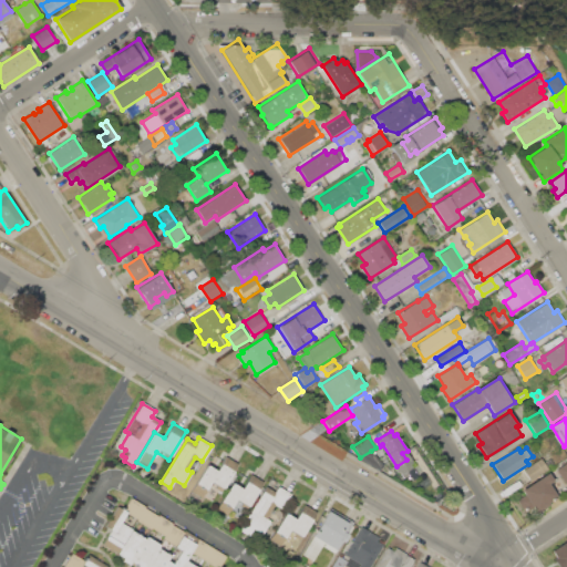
[(360,457),(371,451),(384,466),(379,471),(360,457)]
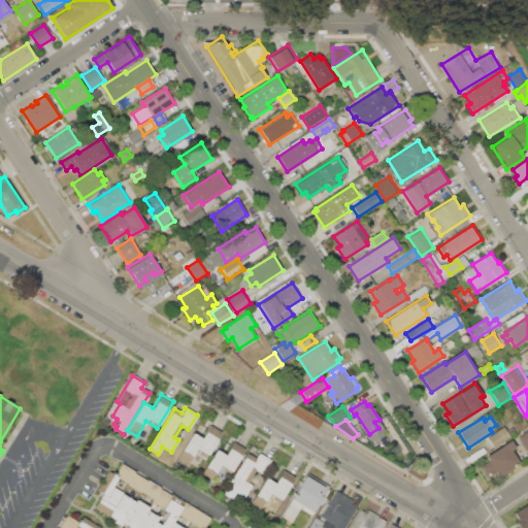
[(210,425),(222,432),(207,456),(195,449),(186,464),(176,459),(192,433),(202,438),(210,425)]
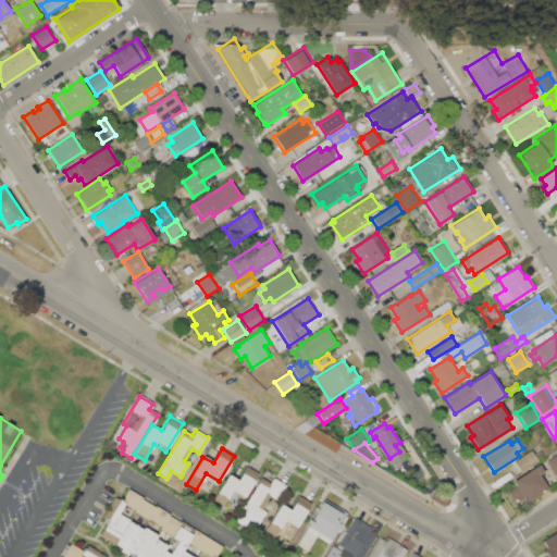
[(514,461),(532,449),(534,454),(541,450),(544,456),(520,471),(514,461)]
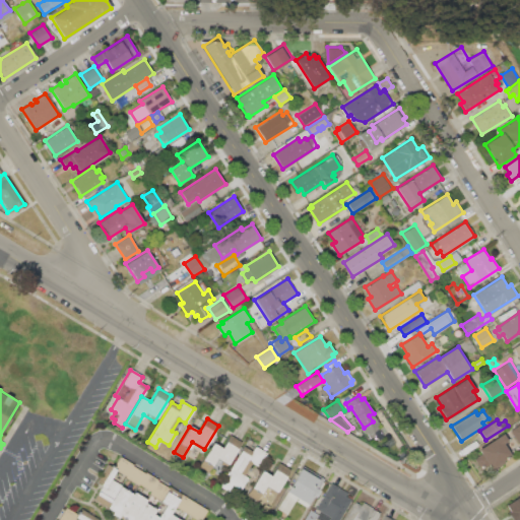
[(519,444),(519,445),(510,431),(519,424),(519,444)]
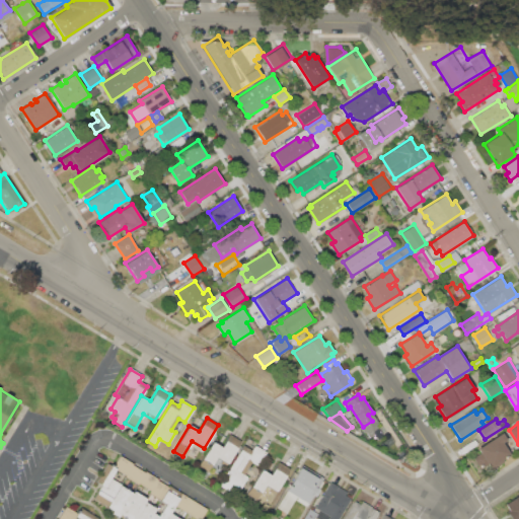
[(476,449),(503,433),(507,440),(503,443),(510,455),(503,460),(504,462),(491,470),(476,449)]
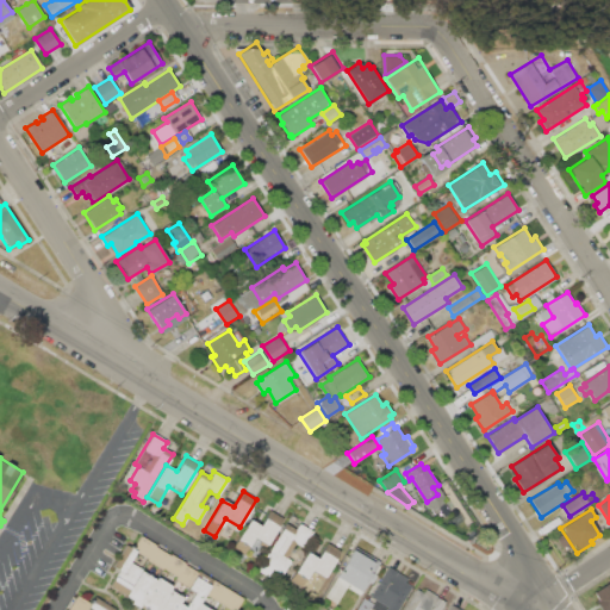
[(249,520),(260,527),(269,510),(284,518),(267,546),(253,537),(243,555),(232,548),(249,520)]
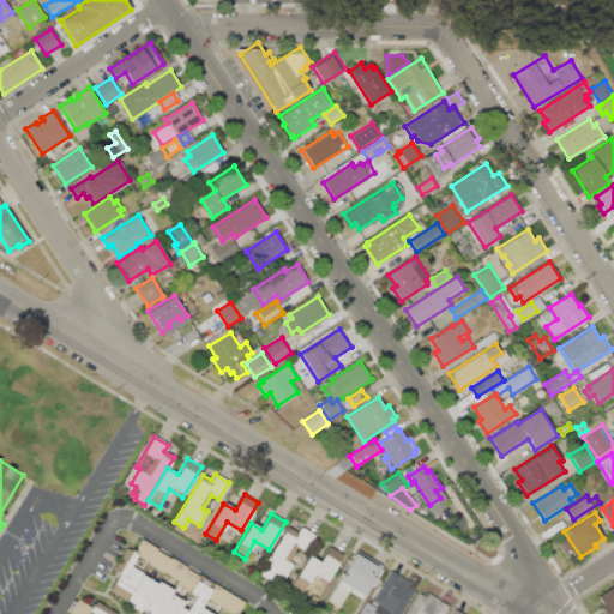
[(263,567),(287,527),(298,533),(301,527),(315,536),(306,553),(296,547),(287,563),(292,565),(283,579),(275,575),(270,581),(259,573),(263,567)]
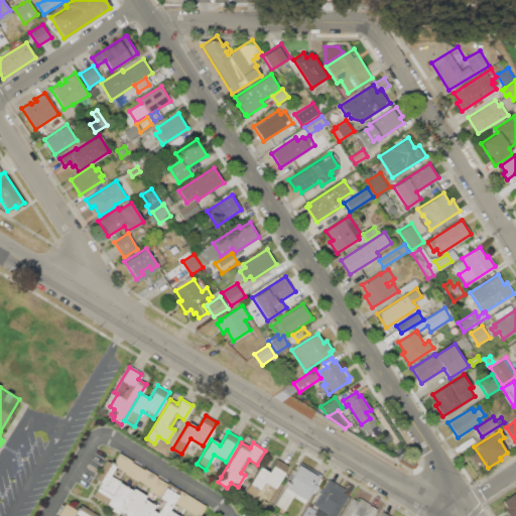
[(113,463),(119,453),(132,461),(132,463),(125,473),(115,467),(116,465),(113,463)]
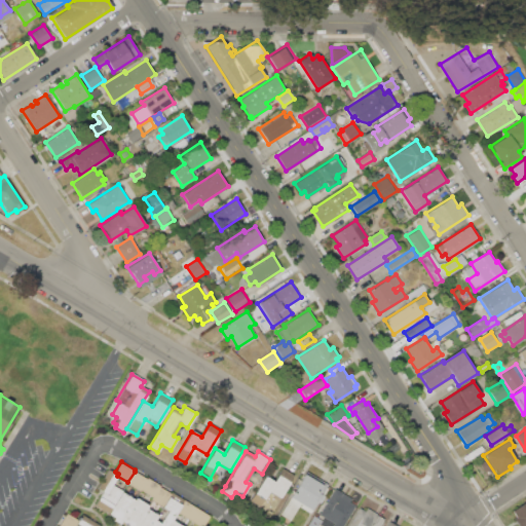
[(110,468),(115,472),(118,474),(117,476),(112,485),(122,491),(121,493),(109,513),(96,504),(104,491),(98,488),(110,468)]
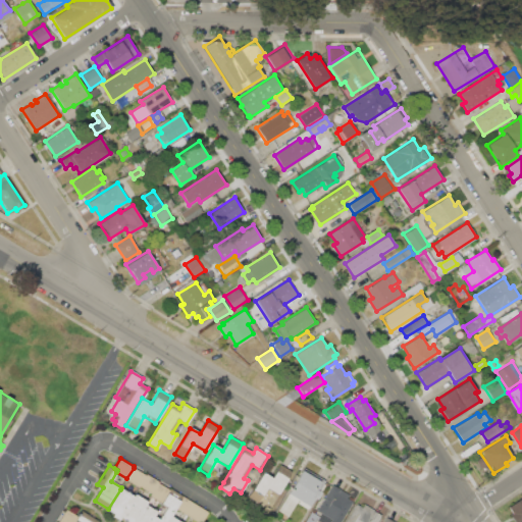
[(262,472),(272,478),(280,465),(292,471),(277,496),(265,488),(257,503),(248,497),(262,472)]
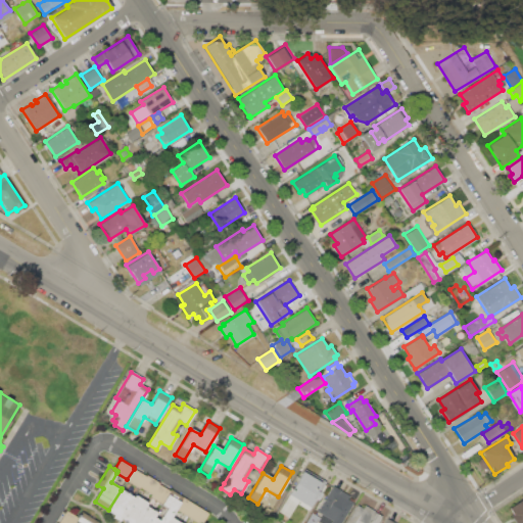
[(127,479),(134,469),(146,476),(139,487),(139,488),(126,481),(127,479)]
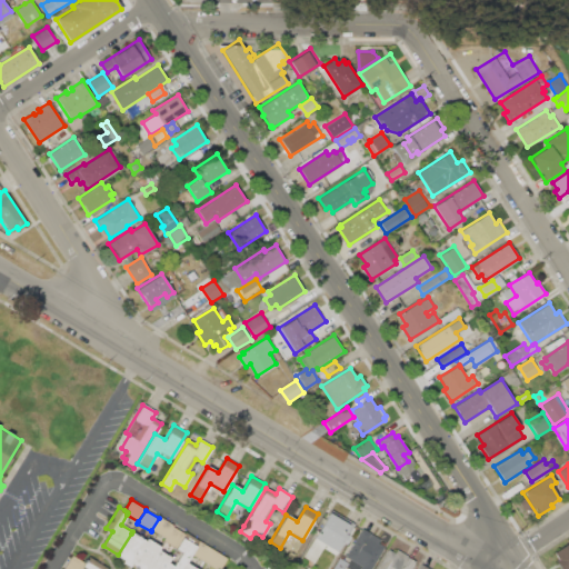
[(332,510),(355,523),(352,527),(355,528),(350,536),(351,537),(347,545),(343,542),(336,555),(323,548),(313,563),(303,557),(313,539),(312,538),(328,512),(330,513),(332,510)]
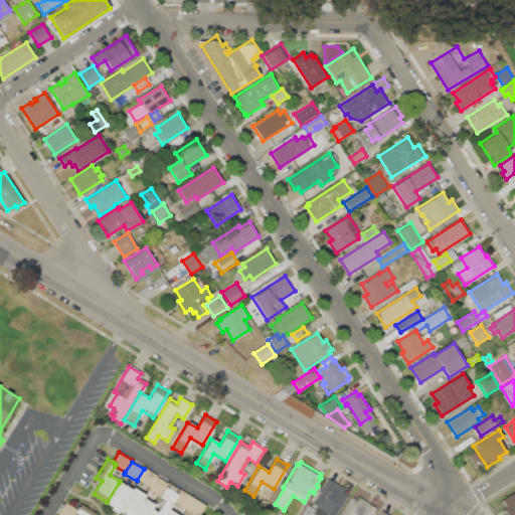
[(137,480),(144,469),(145,468),(157,475),(156,477),(149,487),(137,480)]
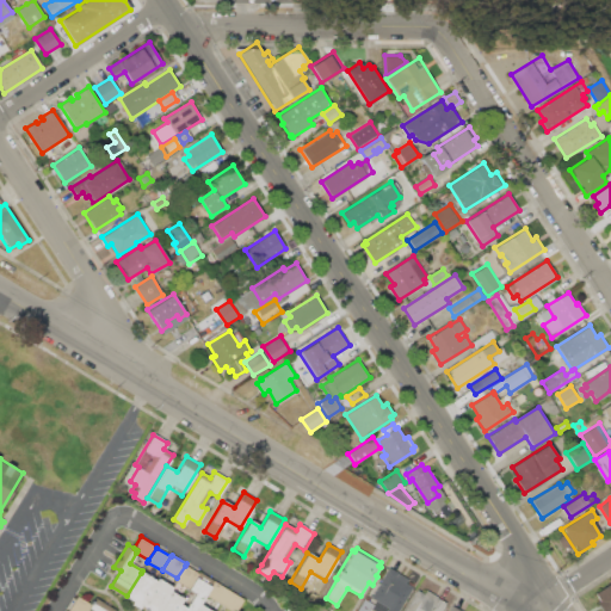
[(177,578),(185,566),(198,573),(196,578),(189,588),(176,580),(177,578)]
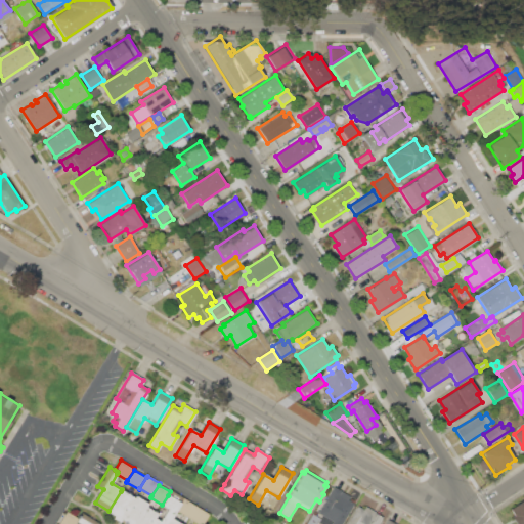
[(333,486),(350,496),(348,499),(353,504),(341,523),(318,523),(317,523),(316,523),(306,523),(315,509),(318,511),(333,486)]
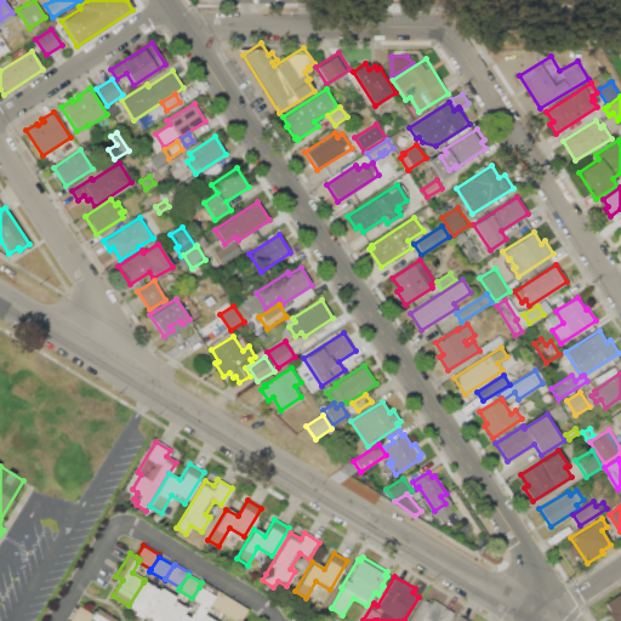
[(199,587),(201,582),(203,581),(217,591),(214,596),(199,587)]
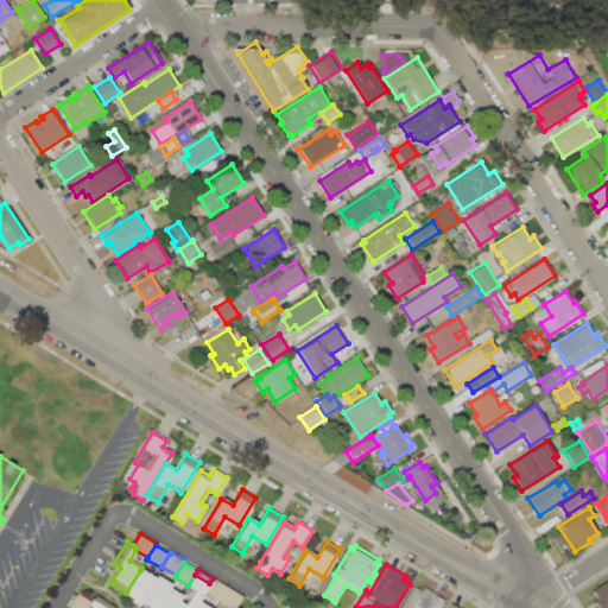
[(126,593),(140,570),(154,578),(140,602),(138,606),(131,601),(132,597),(126,594),(126,593)]
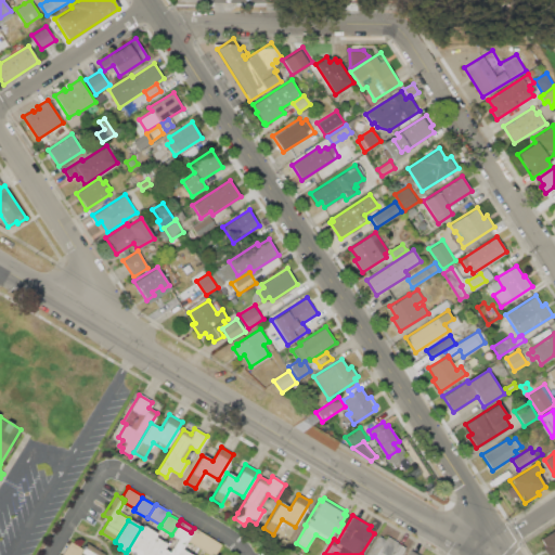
[(128,550),(141,528),(143,525),(156,533),(154,537),(142,554),(132,554),(134,553),(128,550)]
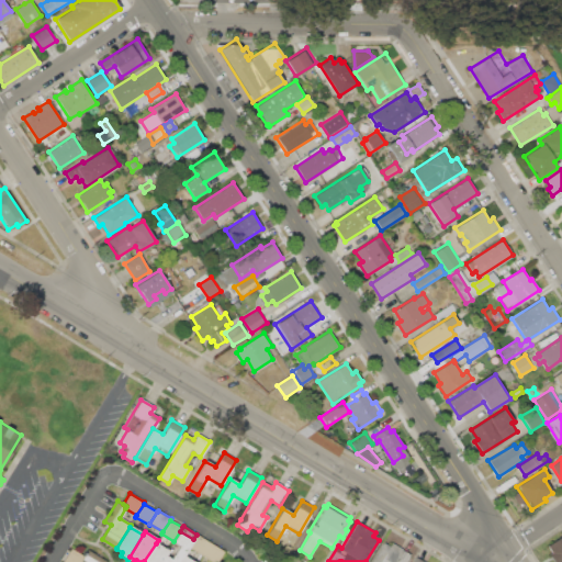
[(160,561),(165,555),(170,559),(179,546),(172,542),(173,541),(180,531),(193,539),(189,546),(183,555),(179,561),(160,561)]
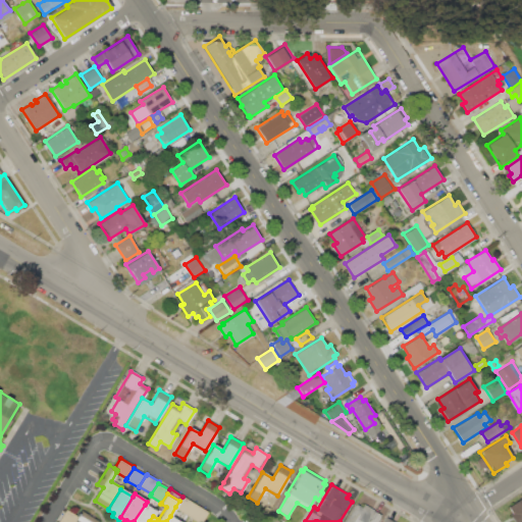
[(175,507),(179,501),(183,497),(195,504),(188,515),(175,507)]
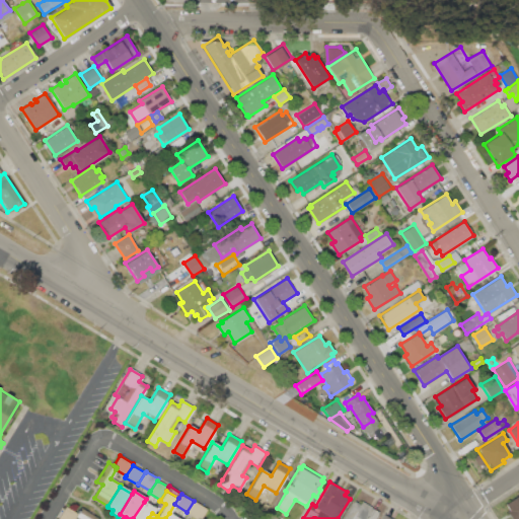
[(518,495),(518,518),(511,518),(507,512),(509,510),(506,504),(518,495)]
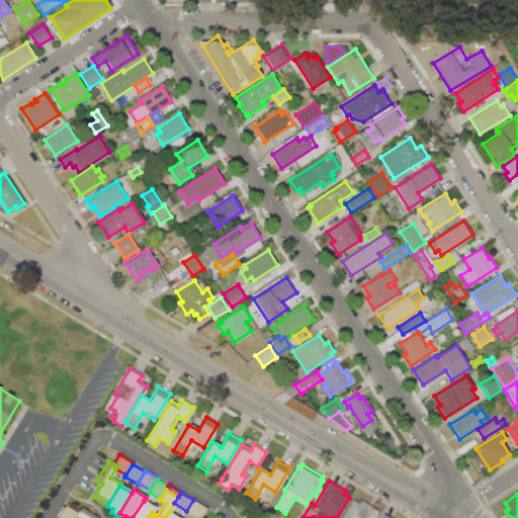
[(186,511),(193,500),(206,508),(199,517),(197,517),(196,517),(186,511)]
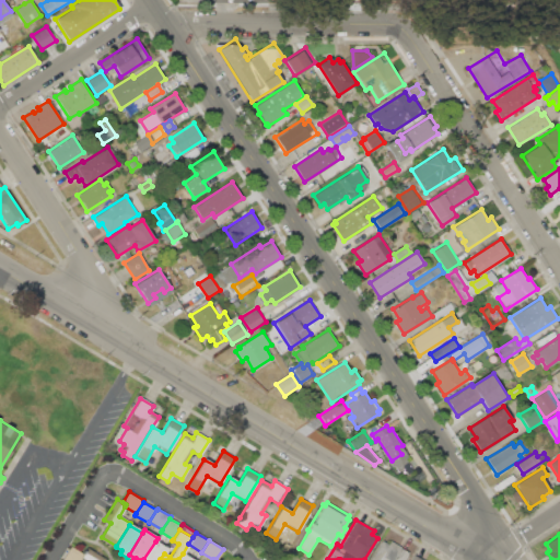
[(371,559),(383,541),(388,545),(391,540),(409,551),(404,559),(371,559)]
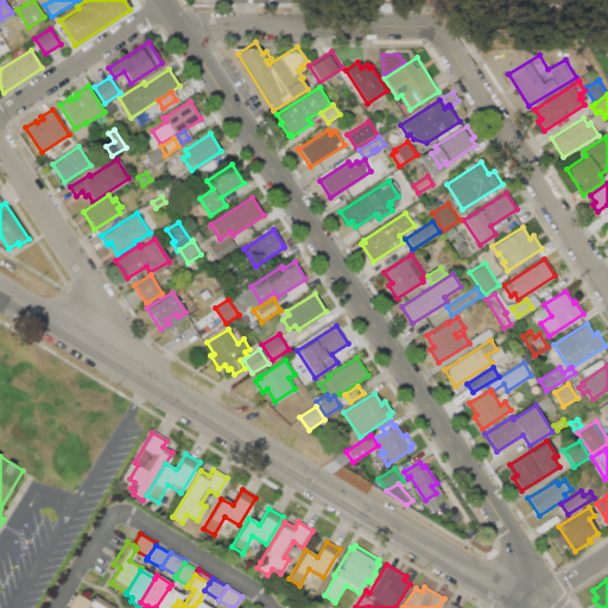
[(156,607),(169,588),(182,596),(178,601),(173,607),(156,607)]
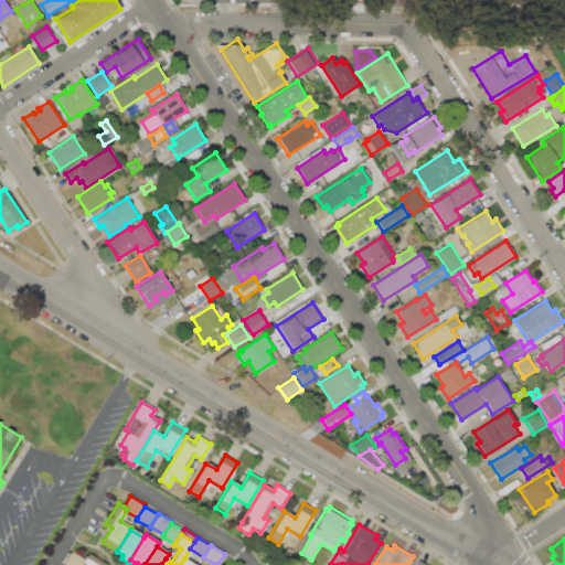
[(84,558),(82,563),(80,564),(63,564),(71,552),(84,558)]
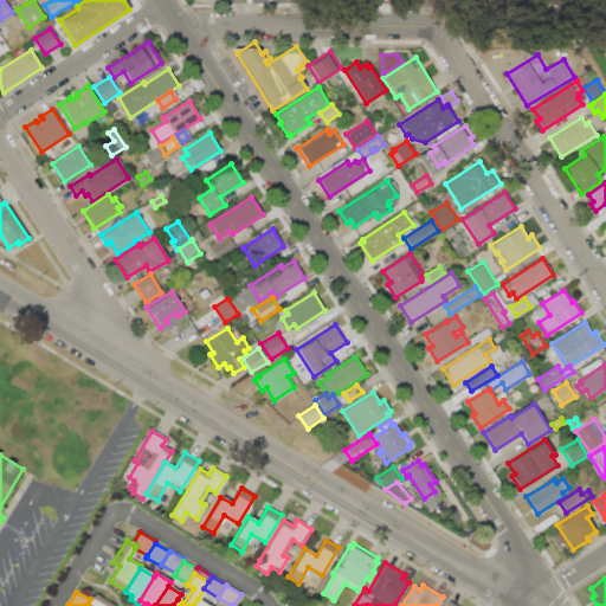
[(91,605),(88,604),(90,599),(94,593),(115,605),(114,605),(91,605)]
